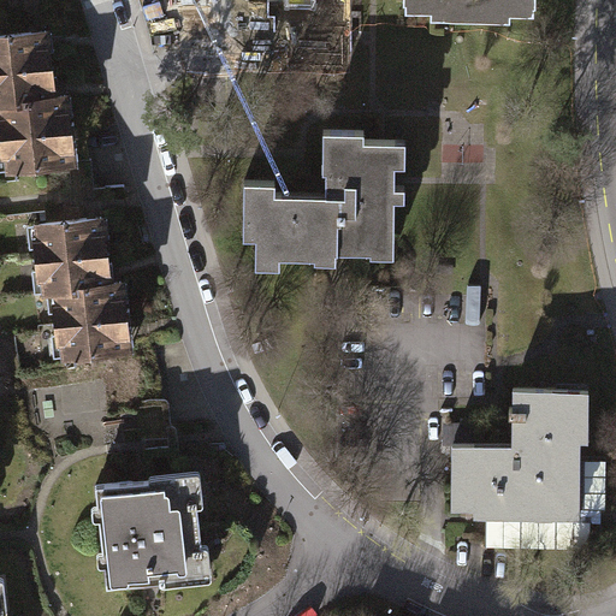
[(408,0),(409,7),(436,9),(436,16),(514,17),(515,11),(539,11),(539,0),(408,0)]
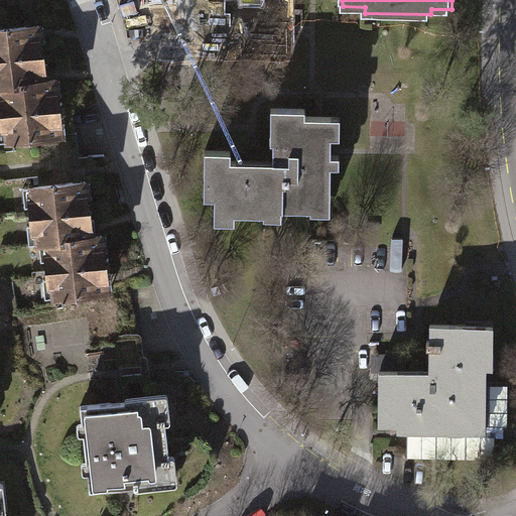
[(42,24),(0,29),(0,92),(25,89),(24,83),(49,80),(42,24)]
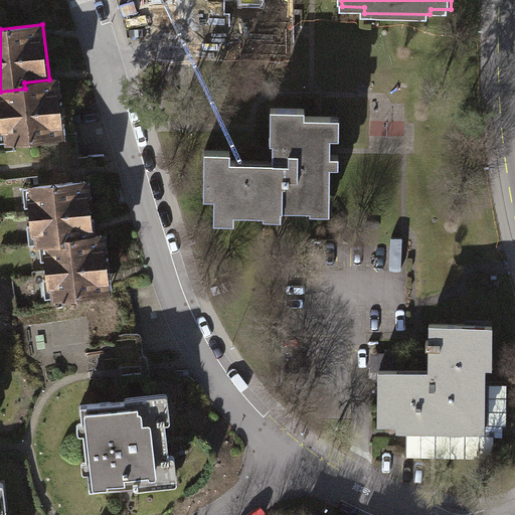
[(0,92),(0,109),(4,145),(66,138),(59,78),(49,79),(24,82),(25,89),(0,92)]
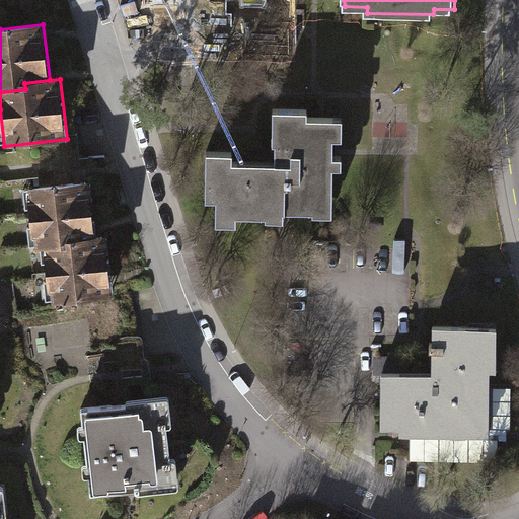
[(308,114),(272,114),(272,148),(275,148),(275,166),(233,166),(233,156),(206,156),(206,205),(215,205),(215,229),(238,229),(238,221),(266,221),(266,225),(286,225),(286,216),(312,216),(312,220),(335,220),(335,173),(343,173),(343,159),(335,159),(335,143),(343,143),(343,122),(308,121),(308,114)]
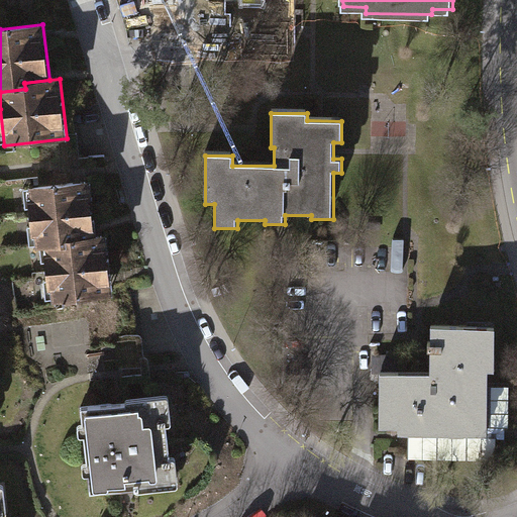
[(91,181),(27,188),(34,249),(44,248),(72,245),(71,239),(97,236),(91,181)]
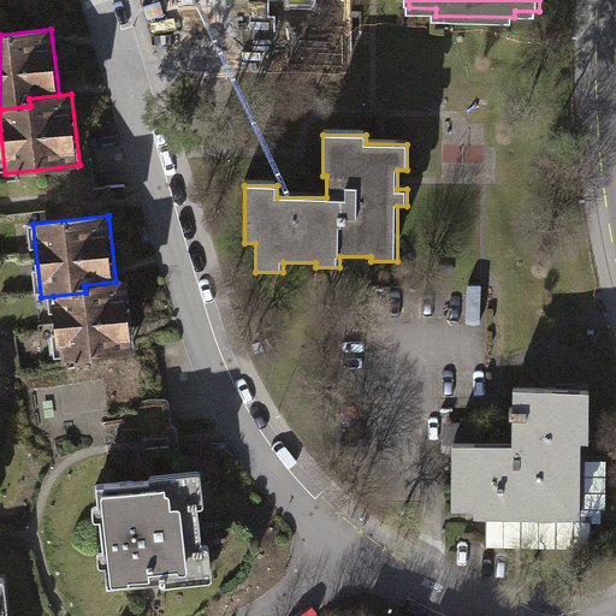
[(53,296),(61,361),(135,353),(126,279),(116,282),(84,285),(86,292),(53,296)]
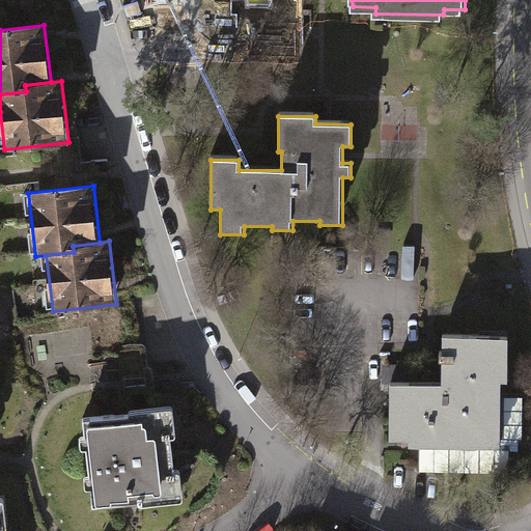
[(507,384),(508,339),(444,339),(444,388),(391,387),(391,441),(411,441),(411,449),(500,449),(501,384),(507,384)]
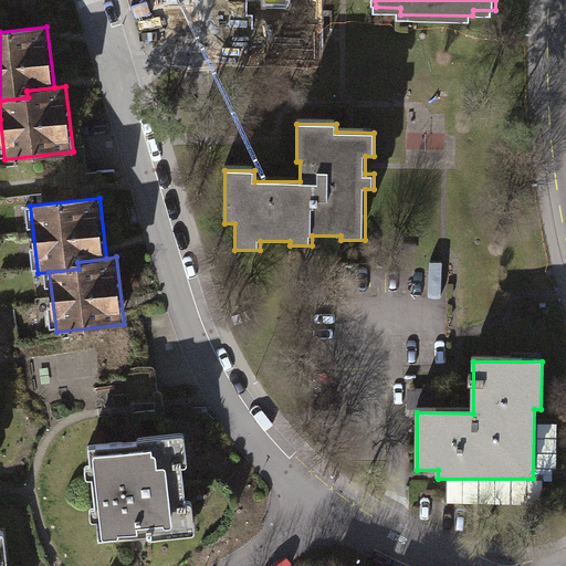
[(138,444),(88,450),(91,469),(85,470),(86,482),(92,481),(96,513),(91,513),(92,525),(97,525),(100,543),(149,537),(149,541),(197,535),(192,504),(188,505),(184,465),(189,465),(185,435),(138,440),(138,444)]
